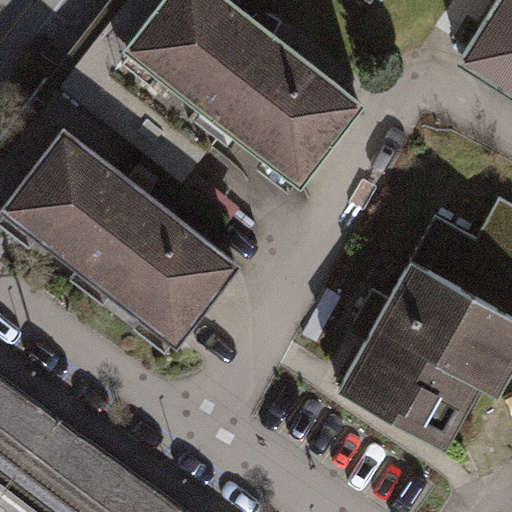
[(244,0),(112,0),(0,145),(0,189),(7,195),(59,127),(94,151),(112,131),(183,182),(211,144),(138,91),(155,74),(123,49),(160,0),(230,0),(239,7),(244,0)]
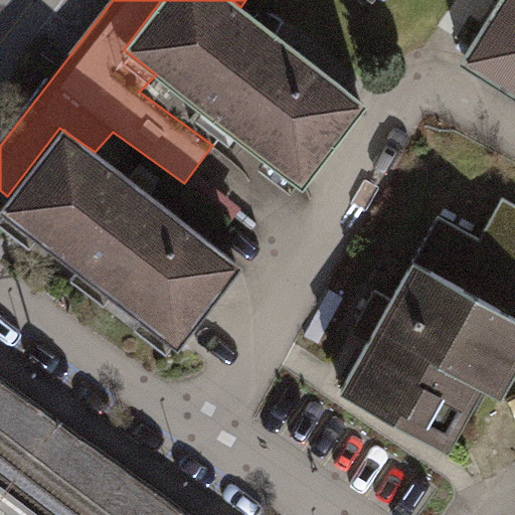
[(231,0),(161,0),(124,49),(156,74),(301,185),(362,104),(240,7),(231,0)]
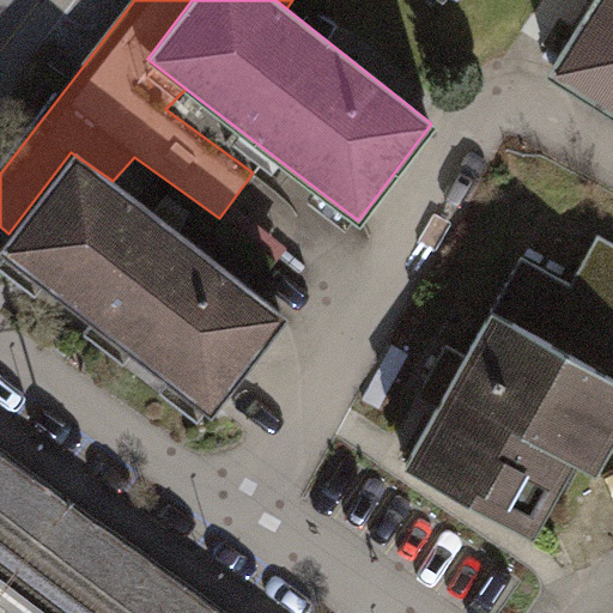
[(612,0),(594,0),(551,72),(612,109),(612,0)]
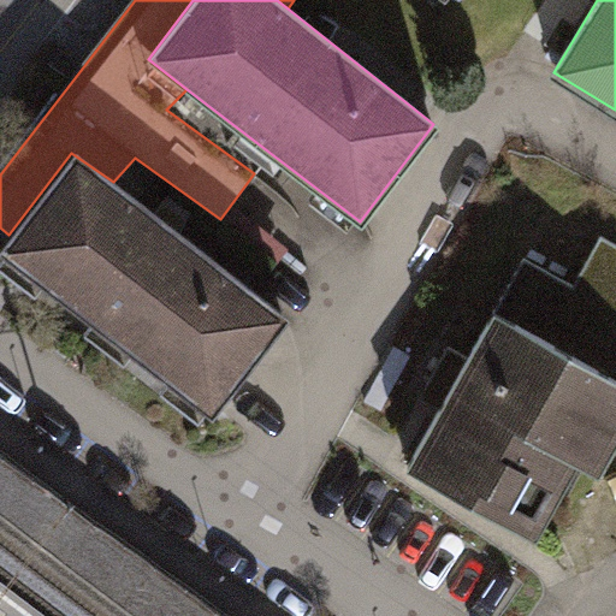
[(113,182),(71,153),(9,235),(0,247),(0,250),(208,415),(286,314),(113,182)]
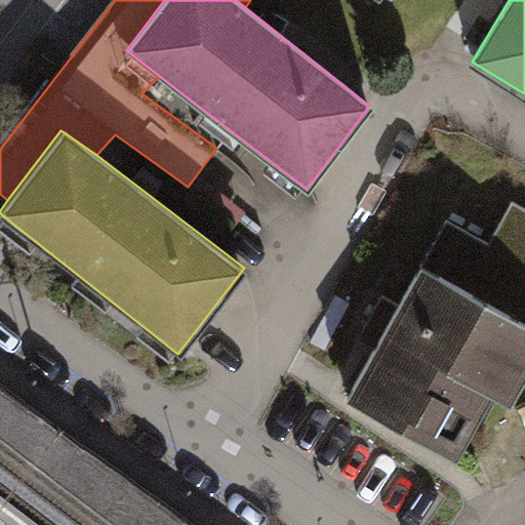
[(445,223),(427,254),(524,311),(524,213),(503,202),(480,243),(445,223)]
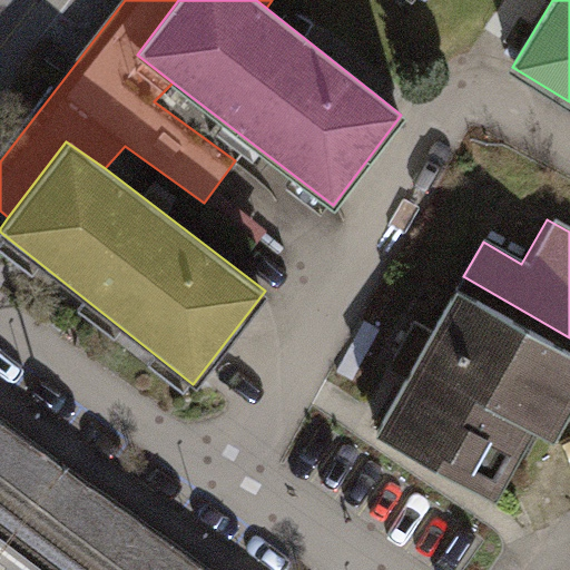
[(569,415),(569,337),(463,276),(382,428),(503,490),(536,422),(562,433),(569,415)]
